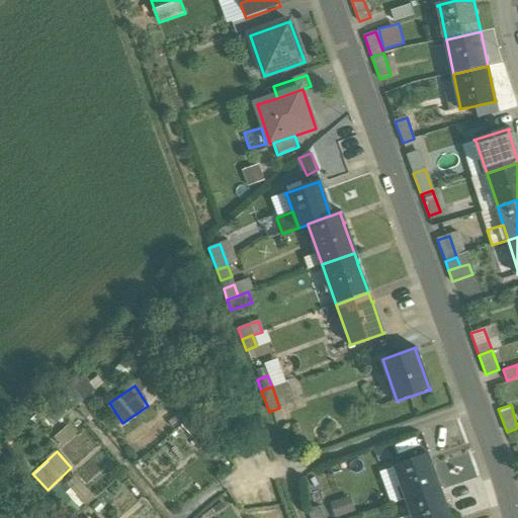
[(427,453),(393,466),(393,467),(395,466),(406,500),(438,489),(426,455),(428,454),(427,453)]
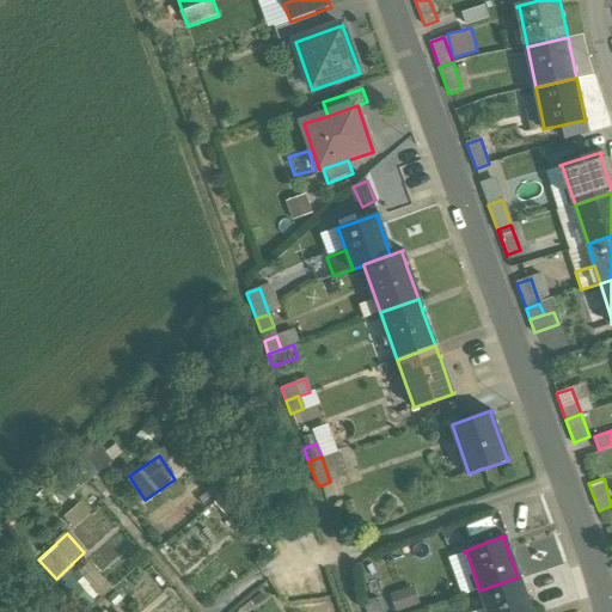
[(530,611),(518,577),(479,591),(487,611),(530,611)]
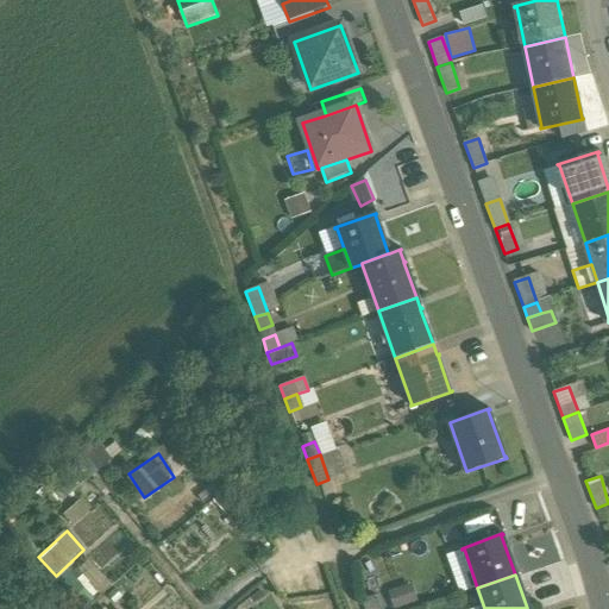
[(377,608),(372,597),(360,602),(363,608),(377,608)]
